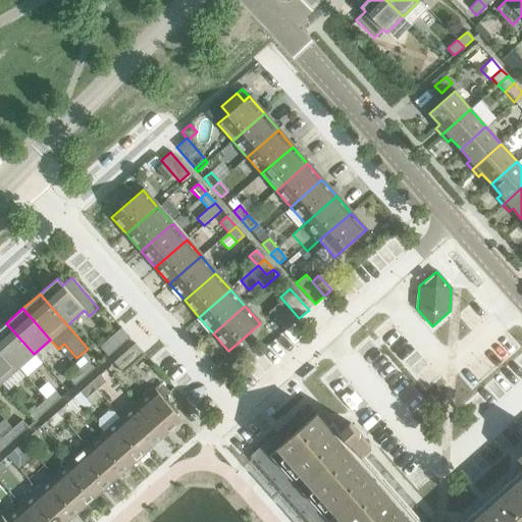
[(6,323),(0,328),(0,349),(17,368),(34,354),(6,323)]
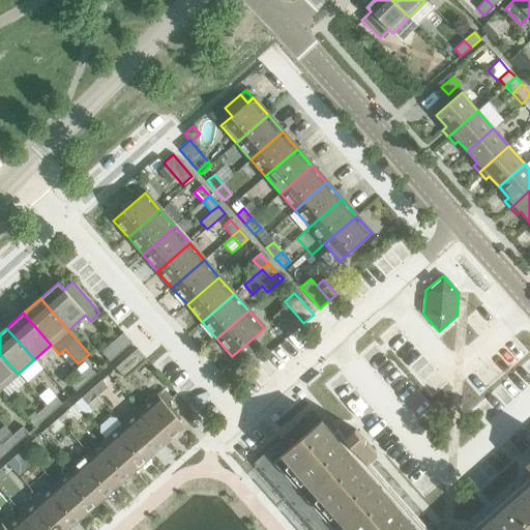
[(100,352),(110,362),(131,343),(122,333),(100,352)]
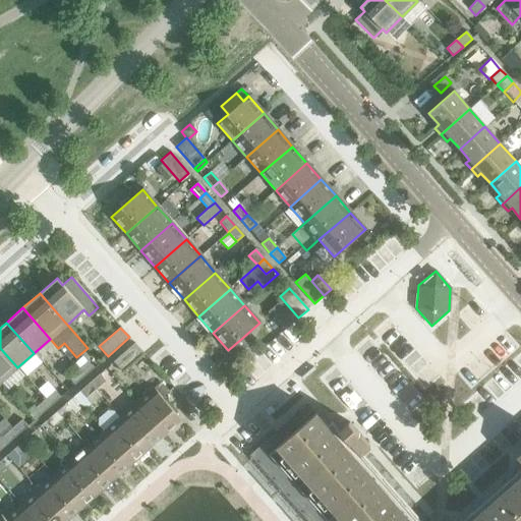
[(242,338),(228,350),(234,357),(248,345),(242,338)]
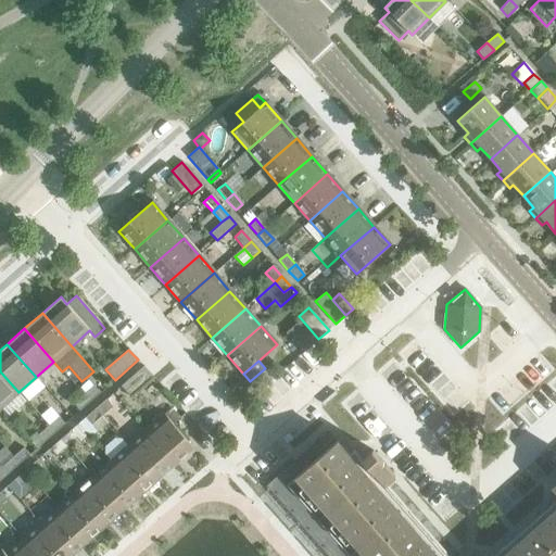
[(121,387),(129,396),(152,377),(143,366),(121,387)]
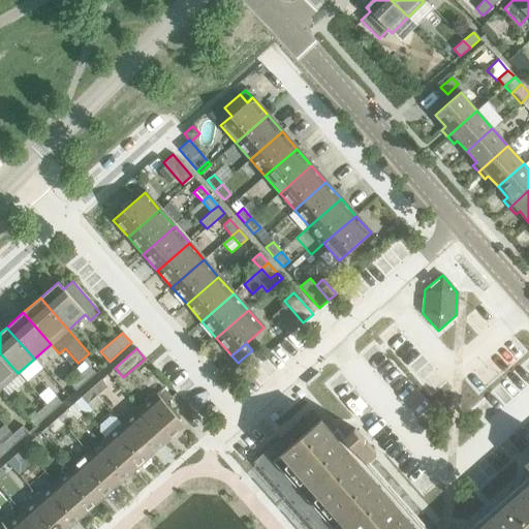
[(0,353),(0,386),(1,389),(18,373),(0,353)]
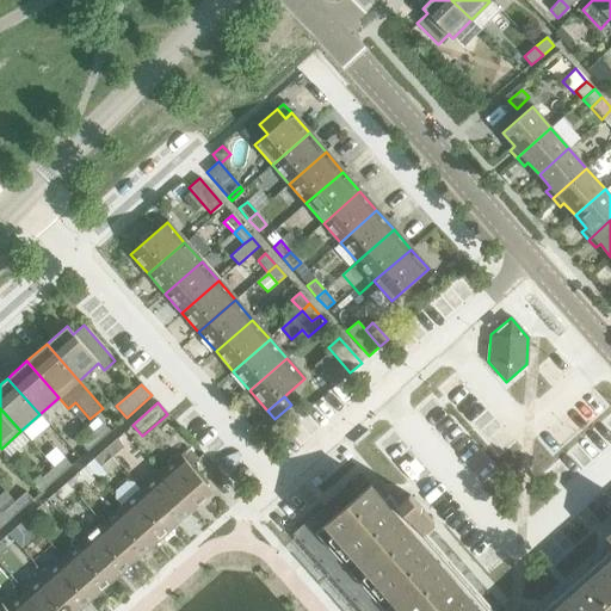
[(103,424),(92,434),(98,442),(110,432),(103,424)]
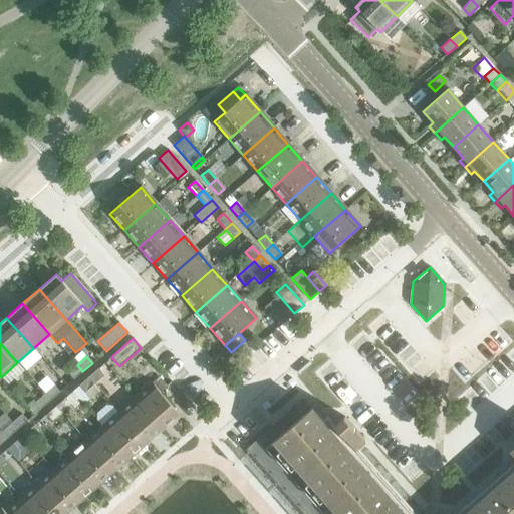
[(82,371),(77,365),(67,373),(73,379),(82,371)]
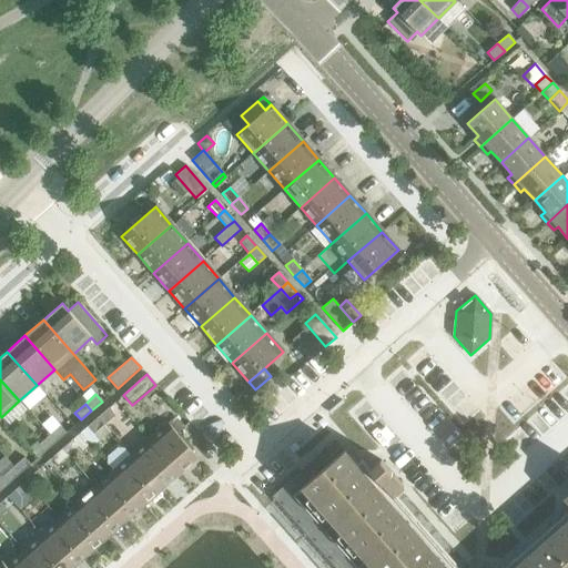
[(108,408),(98,417),(103,425),(114,415),(108,408)]
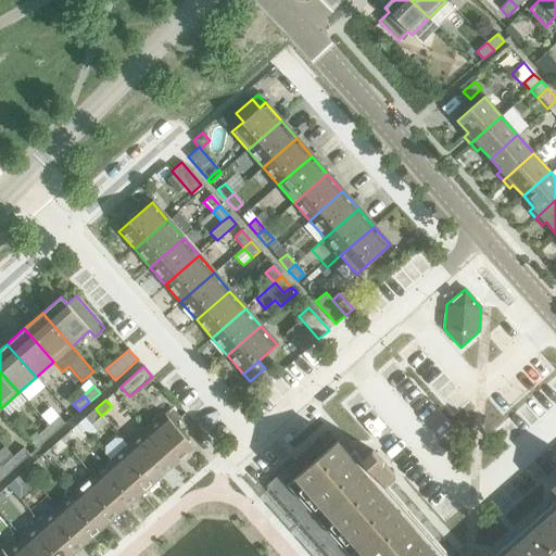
[(101,416),(96,408),(85,418),(91,425),(96,421),(101,416)]
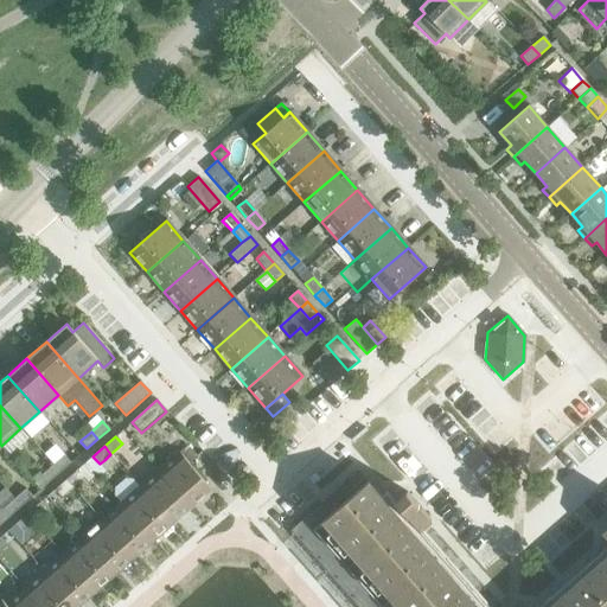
[(187,446),(179,453),(189,464),(197,457),(187,446)]
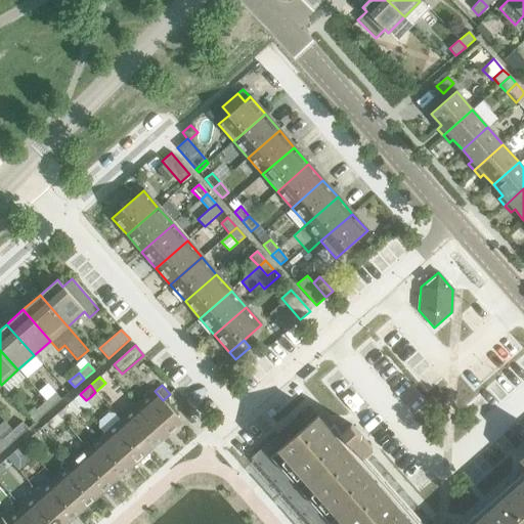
[(155,391),(137,405),(165,437),(182,422),(163,400),(155,391)]
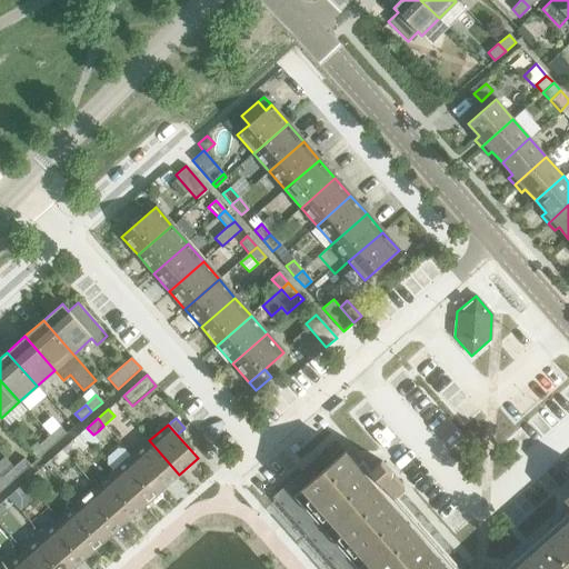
[(103,426),(98,431),(105,438),(110,432),(103,426)]
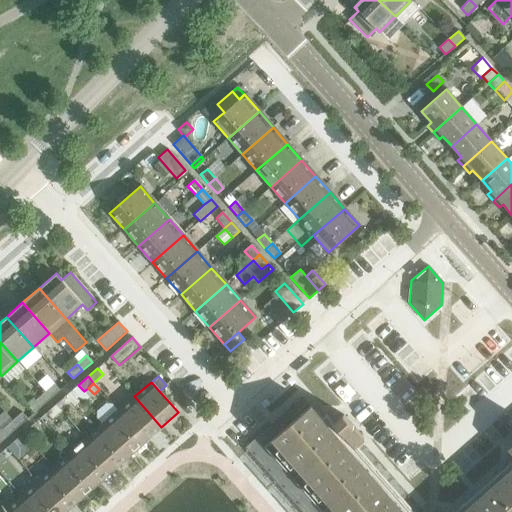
[(54,384),(44,392),(50,399),(60,390),(54,384)]
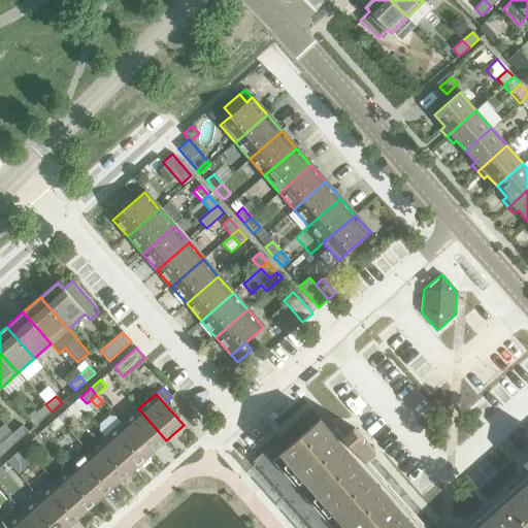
[(80,397),(74,402),(84,414),(85,415),(92,408),(87,403),(80,397)]
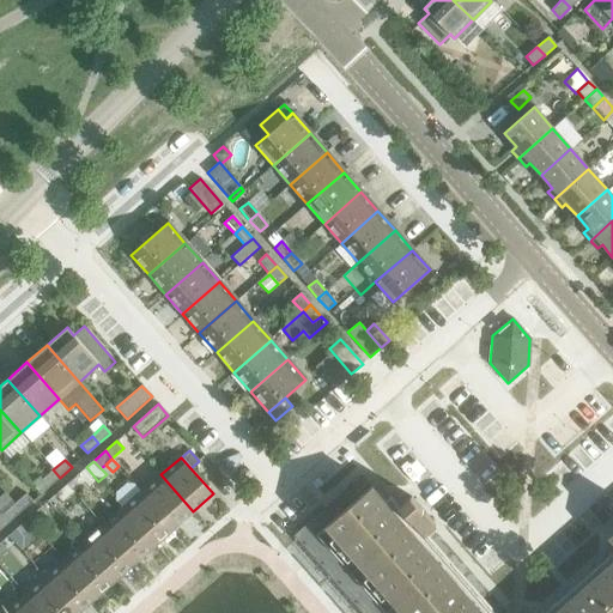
[(86,467),(78,474),(85,483),(89,487),(97,480),(86,467)]
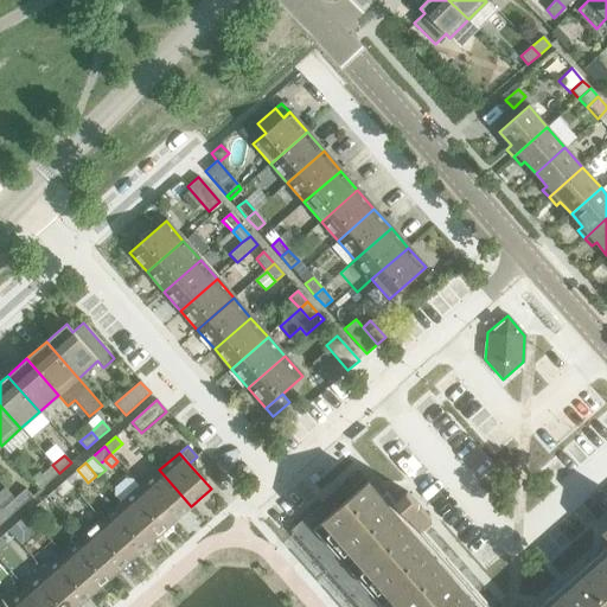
[(59,473),(52,465),(42,474),(49,483),(59,473)]
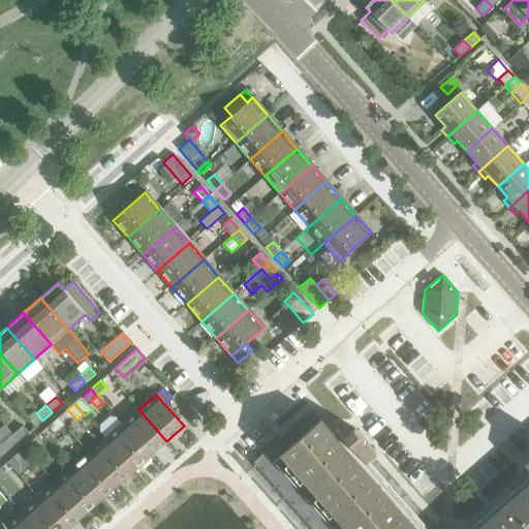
[(67,409),(57,418),(63,425),(73,416),(67,409)]
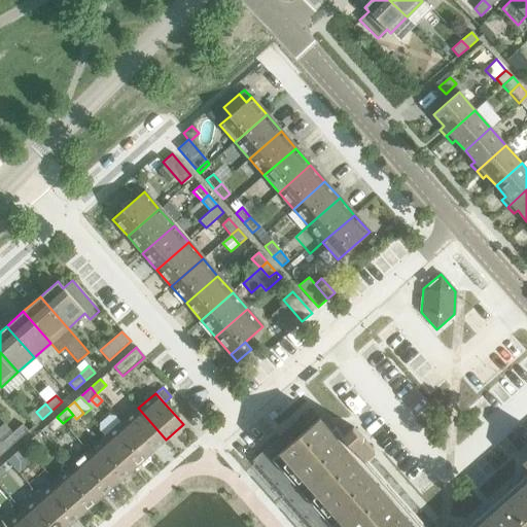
[(138,408),(121,422),(149,454),(166,440),(138,408)]
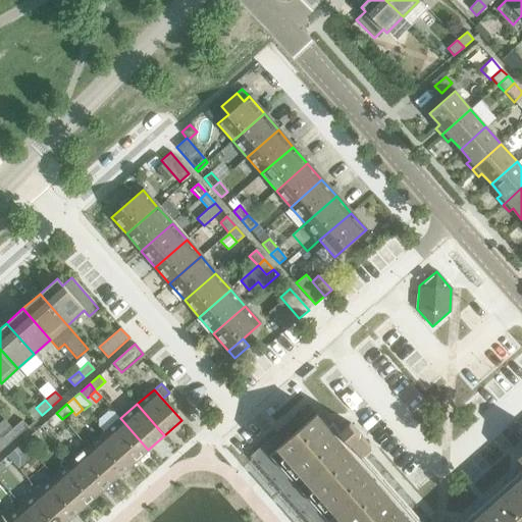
[(411,521),(308,404),(278,430),(286,439),(258,465),(265,473),(266,475),(279,489),(280,491),(281,491),(294,506),(294,507),(296,508),(308,521),(411,521)]
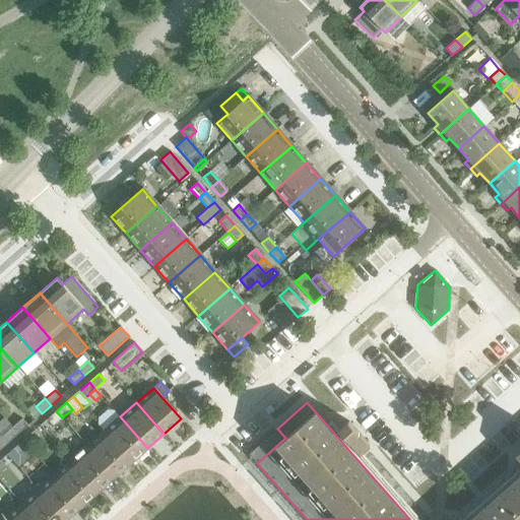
[(34,404),(25,411),(34,420),(42,413),(36,406),(34,404)]
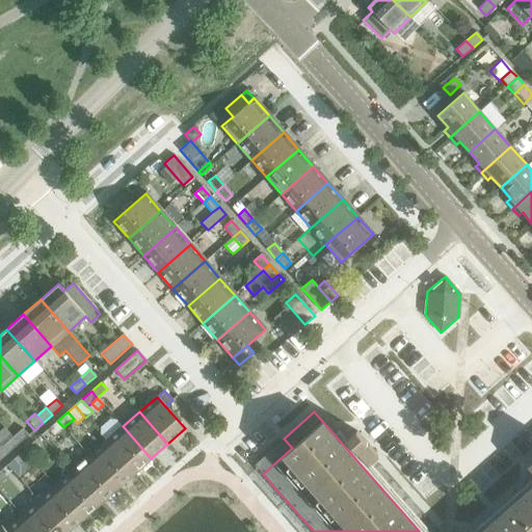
[(63,427),(57,421),(48,429),(54,436),(63,427)]
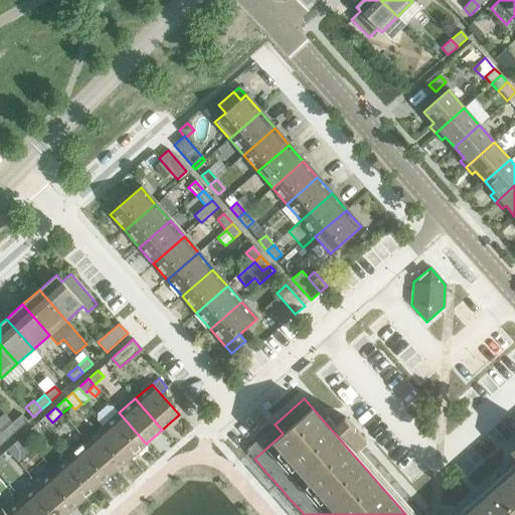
[(119,412),(103,427),(130,458),(146,444),(119,412)]
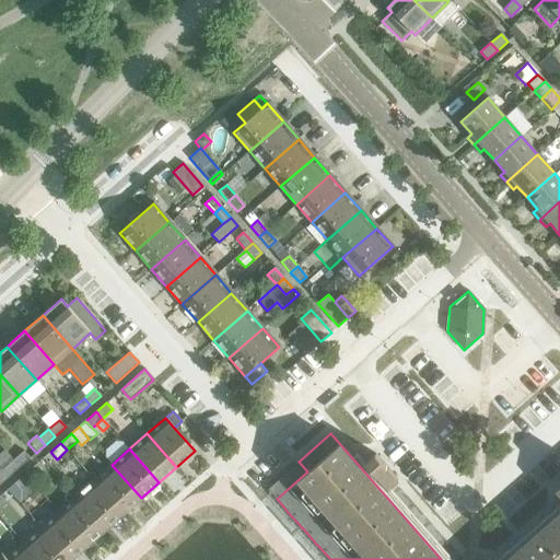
[(23,451),(13,461),(19,467),(30,458),(23,451)]
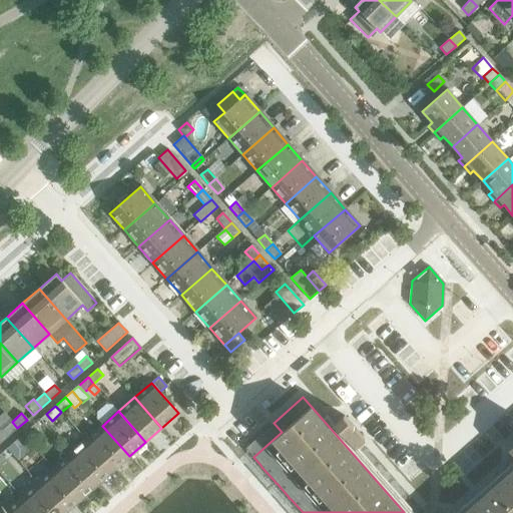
[(334,424),(355,448),(364,439),(344,416),(334,424)]
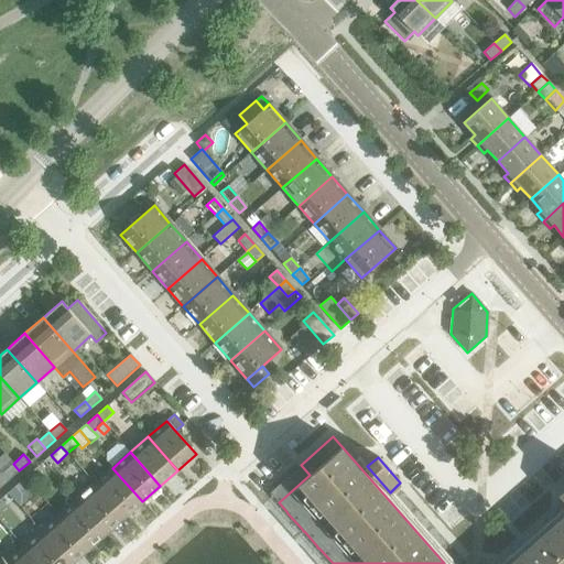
[(19,470),(13,464),(2,473),(9,479),(19,470)]
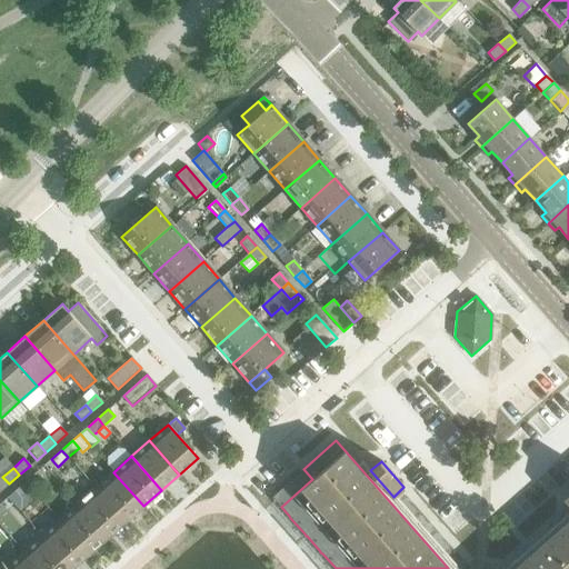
[(36,472),(26,481),(32,489),(42,480),(36,472)]
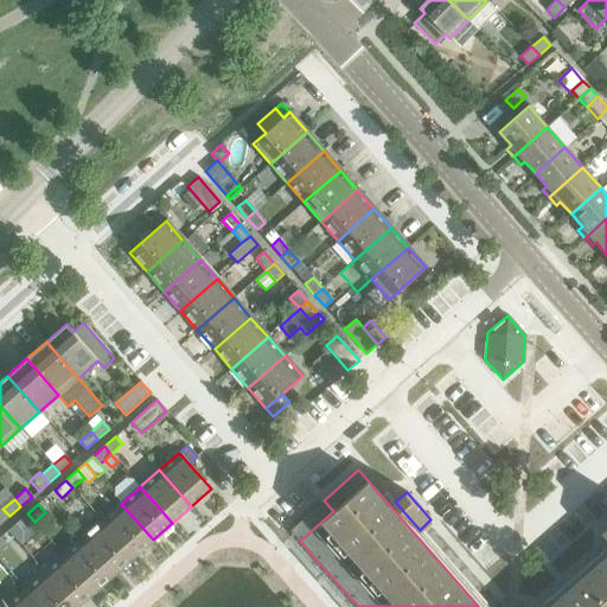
[(121,504),(102,521),(134,557),(153,540),(121,504)]
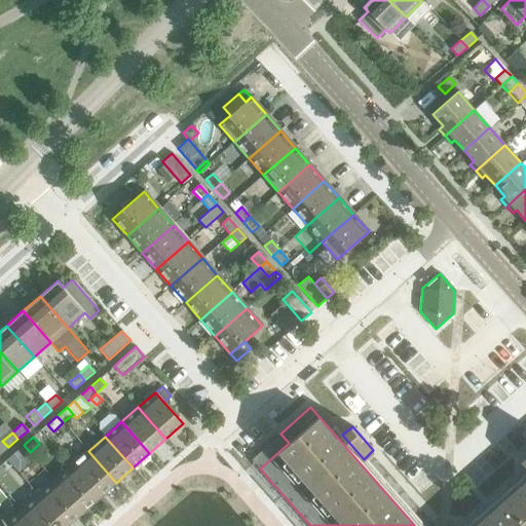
[(30,452),(24,445),(13,454),(20,460),(30,452)]
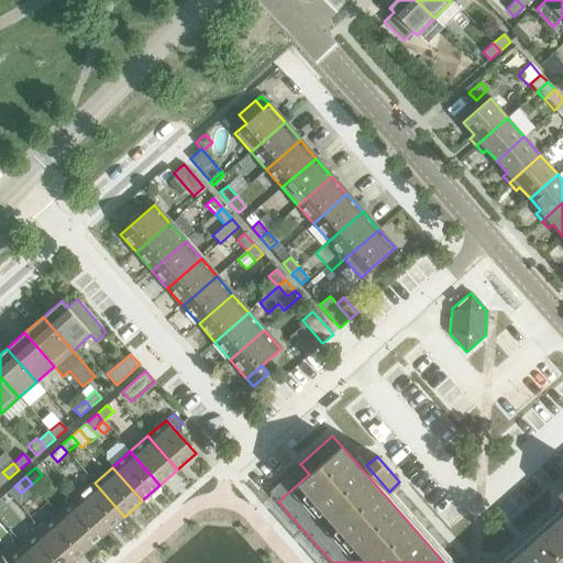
[(95,483),(76,498),(106,532),(124,517),(95,483)]
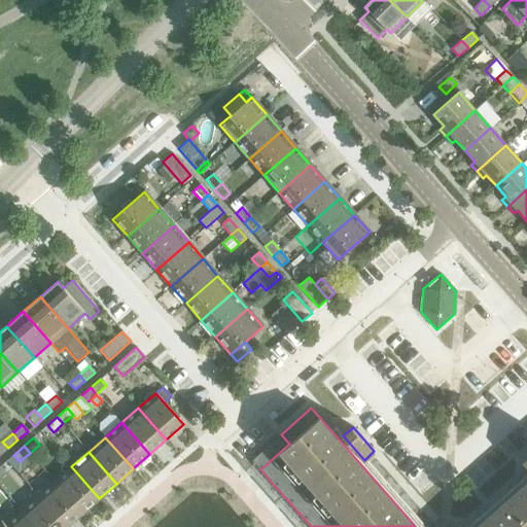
[(71,466),(55,482),(82,513),(99,498),(71,466)]
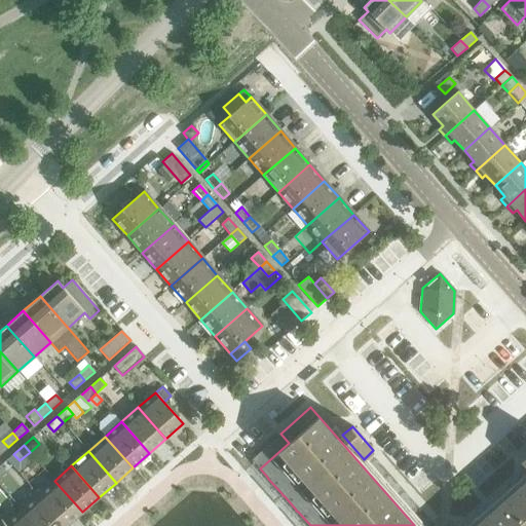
[(54,481),(38,495),(65,525),(66,525),(82,512),(54,481)]
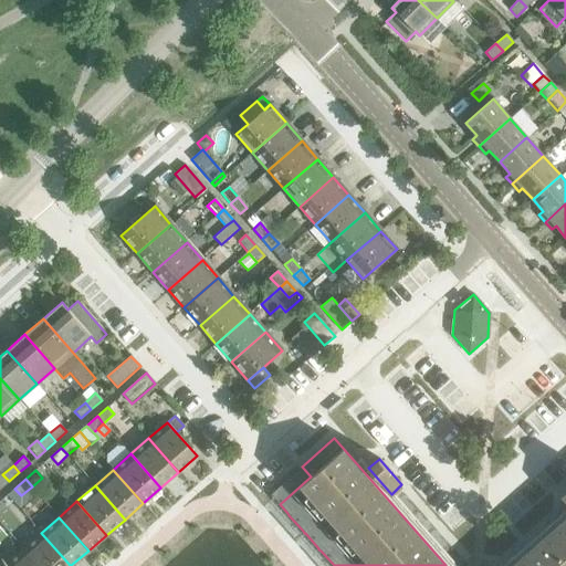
[(565,565),(565,517),(510,565),(565,565)]
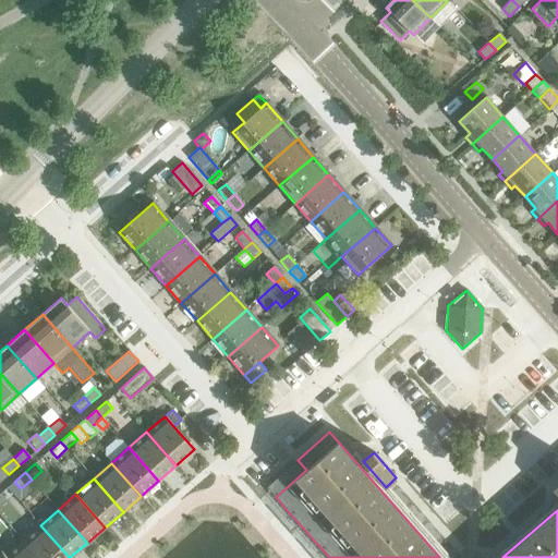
[(69,557),(40,525),(23,541),(37,557),(69,557)]
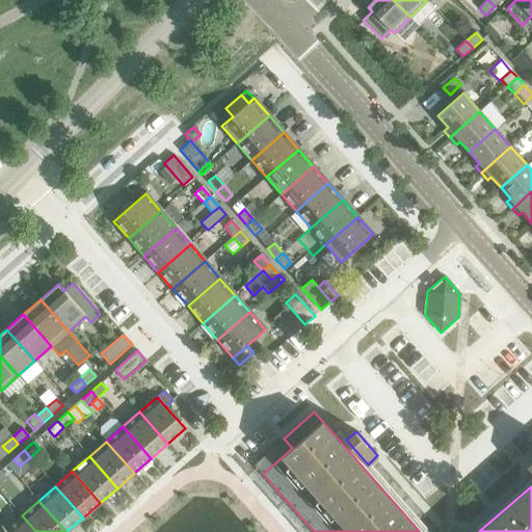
[(35,531),(22,515),(5,530),(5,531),(35,531)]
